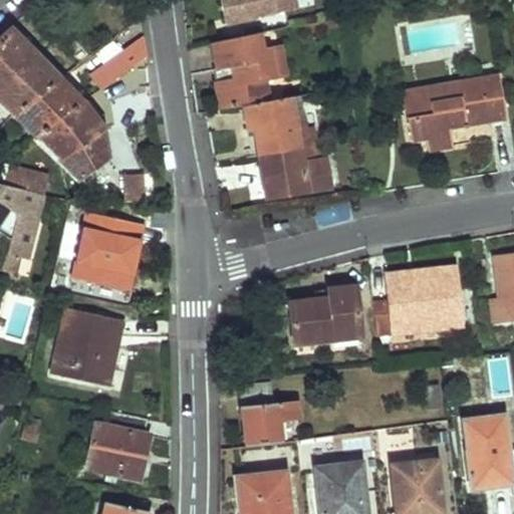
[(300,10),(297,0),(220,0),(227,26),(300,10)]
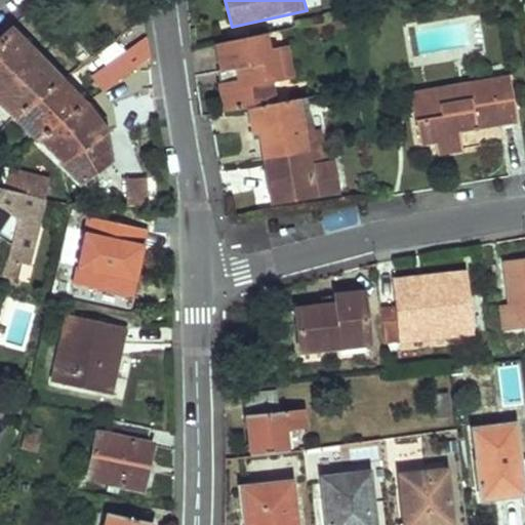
[(0,96),(16,114),(63,80),(13,25),(0,37),(0,96)]
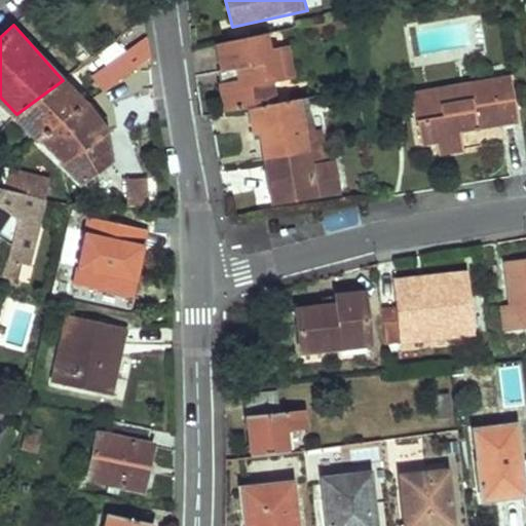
[(265,37),(218,47),(225,85),(228,84),(230,97),(225,99),(227,114),(250,109),(275,105),(271,83),(279,82),(272,49),(267,50),(265,37)]
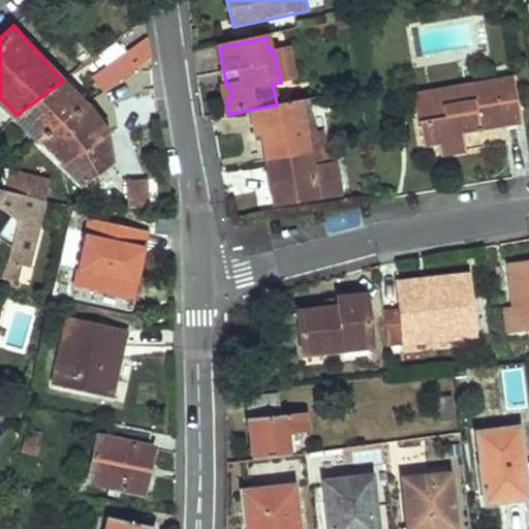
[(152,58),(149,38),(93,78),(103,92),(152,58)]
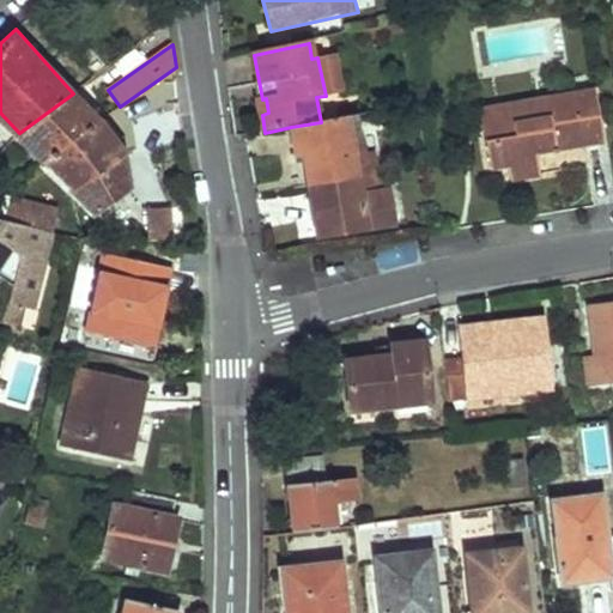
[(333,54),(317,58),(326,96),(341,91),(333,54)]
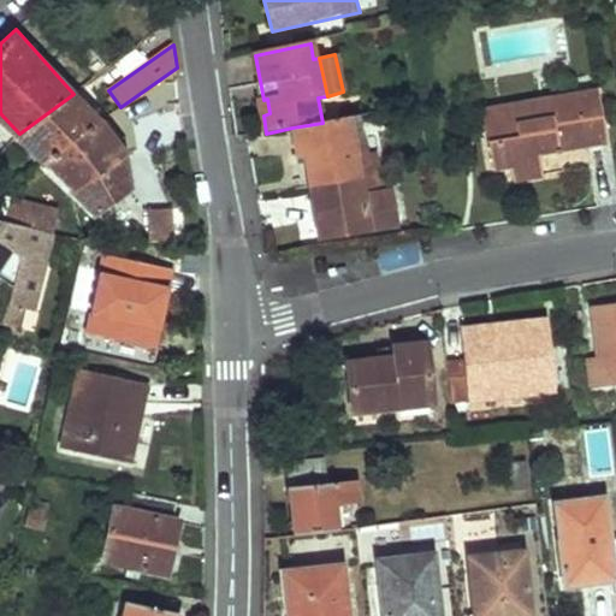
[(100,123),(73,94),(19,134),(45,160),(100,123)]
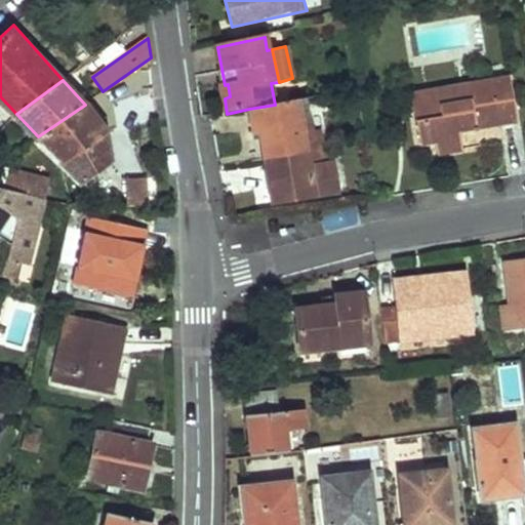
[(512,86),(438,99),(443,124),(418,127),(419,134),(518,117),(512,86)]
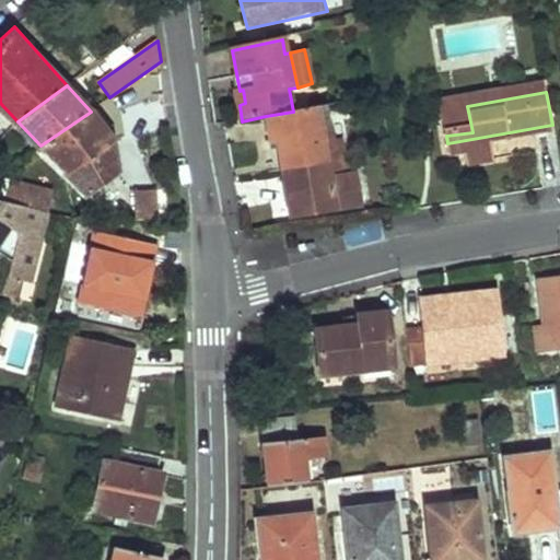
[(293,112),(266,116),(271,143),(280,142),(287,172),(331,163),(325,131),(321,106),(293,112)]
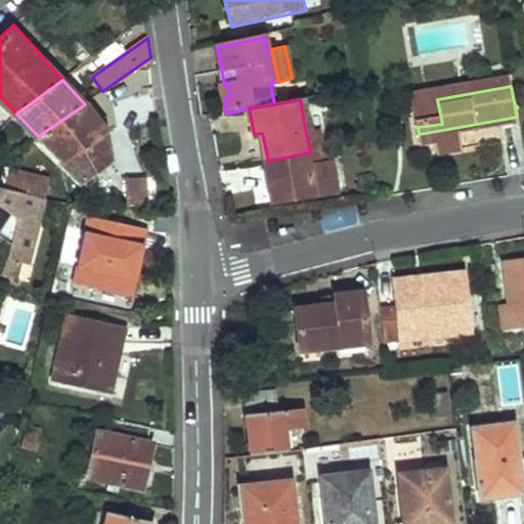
[(437,99),(412,104),(418,127),(442,124),(437,99)]
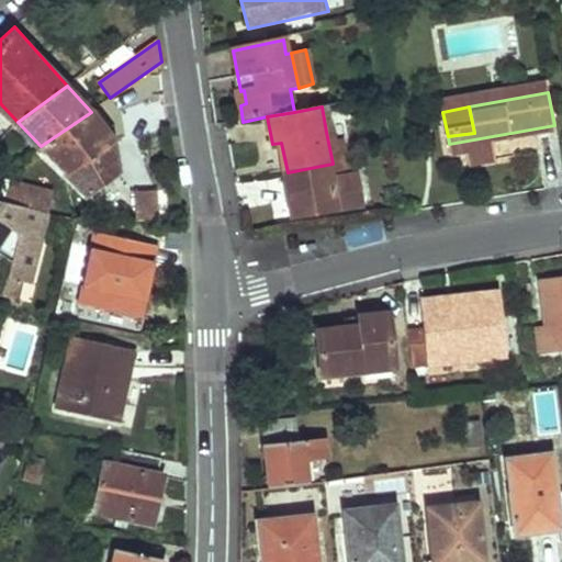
[(115,139),(91,112),(41,146),(67,172),(115,139)]
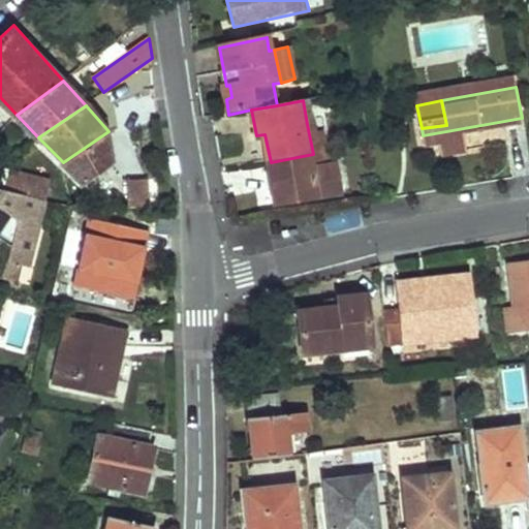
[(522,118),(423,135),(426,151),(440,149),(443,163),(468,159),(464,138),(480,135),(524,128),(522,118)]
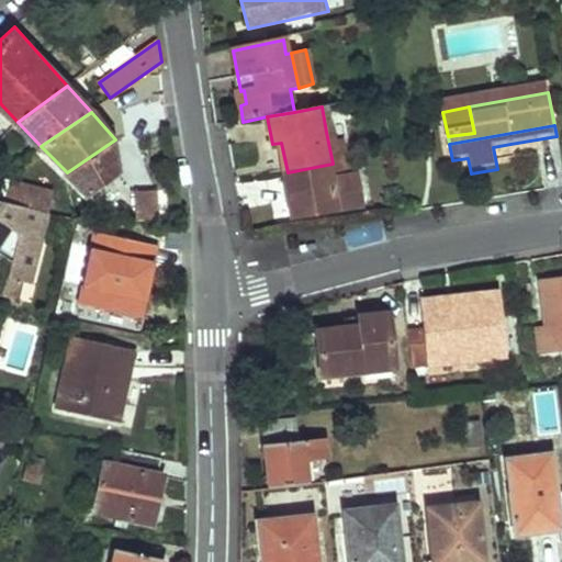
[(337,130),(326,132),(333,164),(351,160),(348,142),(340,145),(337,130)]
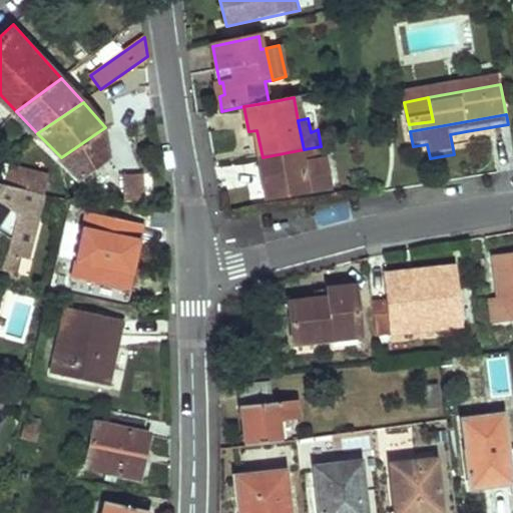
[(79,178),(108,158),(105,127),(61,157),(79,178)]
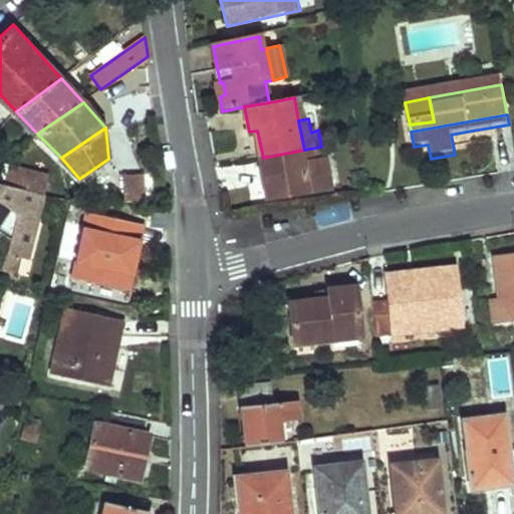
[(467,132),(451,135),(455,155),(470,152),(467,132)]
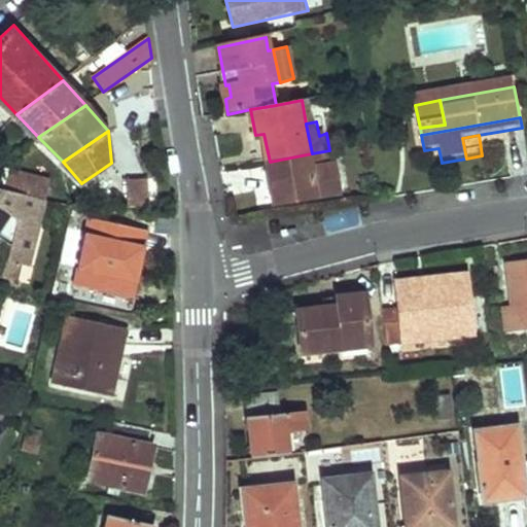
[(312,153),(270,162),(278,205),(343,192),(337,162),(314,166),(312,153)]
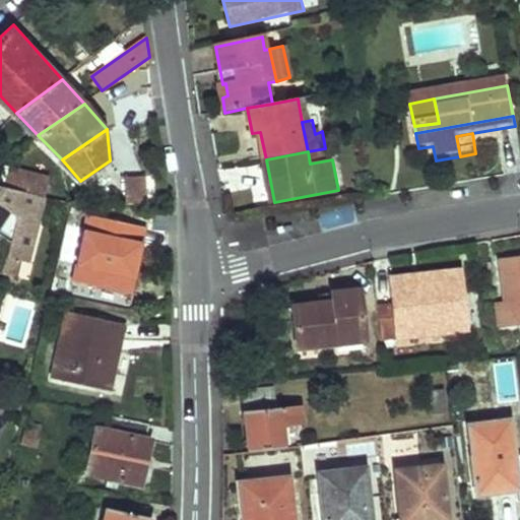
[(0,168),(0,184),(12,187),(17,171),(1,168),(0,168)]
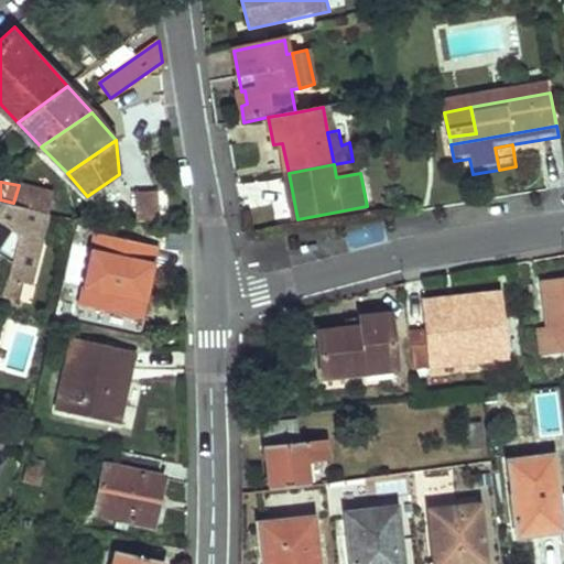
[(54,212),(58,194),(19,185),(13,203),(54,212)]
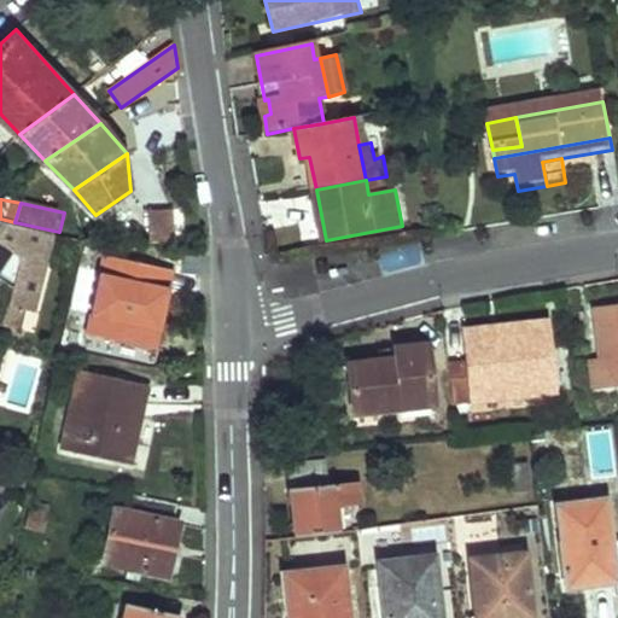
[(150,207),(147,239),(169,240),(170,208),(150,207)]
